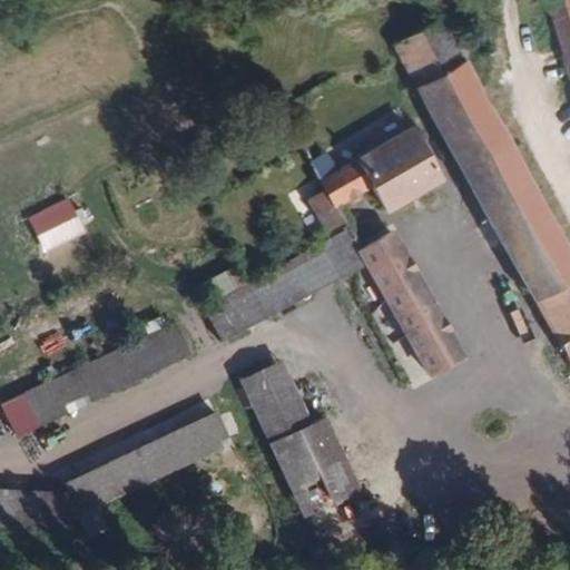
[(569,0),(552,0),(569,60),(569,0)]
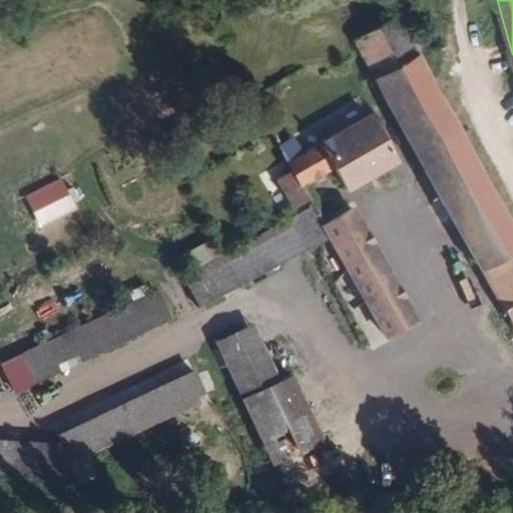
[(512,252),(512,223),(416,49),(422,1),(353,39),(482,271),(512,252)]
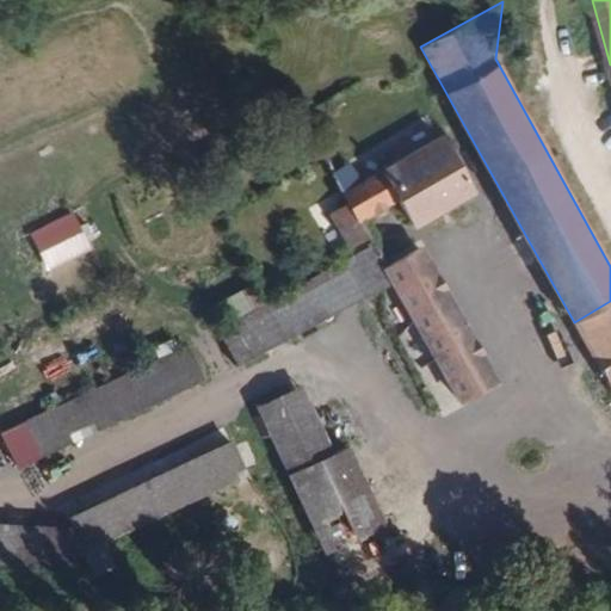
[(471,192),(440,136),(357,181),(349,168),(335,176),(358,217),(397,197),(412,226),(471,192)]
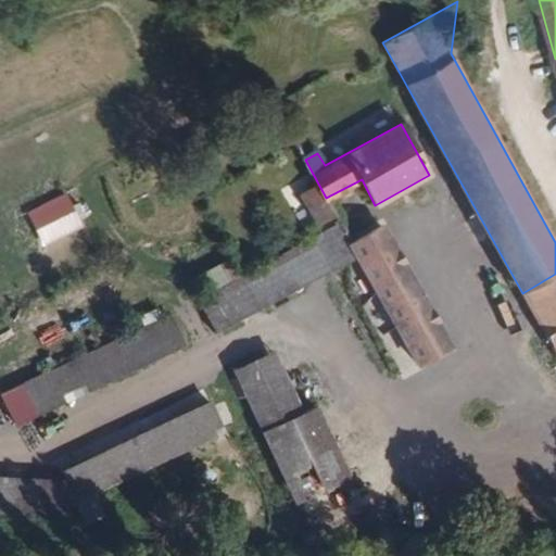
[(219,332),(358,255),(351,241),(338,219),(199,297),(219,332)]
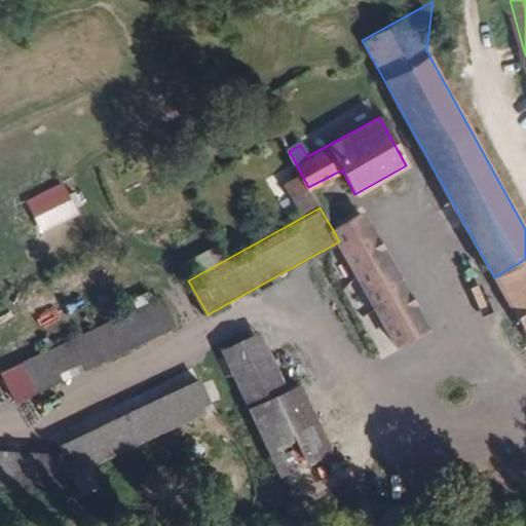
[(426,329),(362,212),(332,228),(339,241),(378,311),(392,338),(397,343),(426,329)]
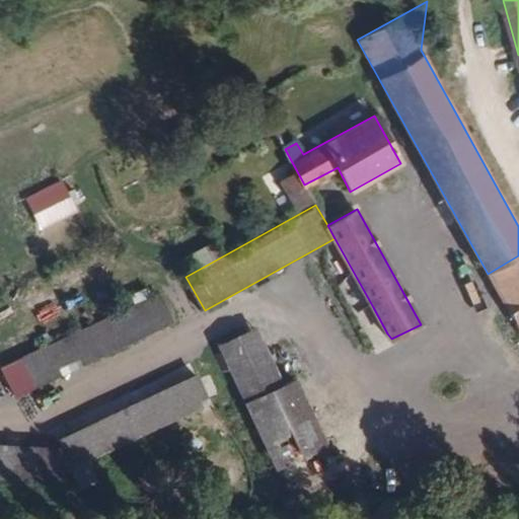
[(518,310),(518,255),(488,274),(511,315),(518,310)]
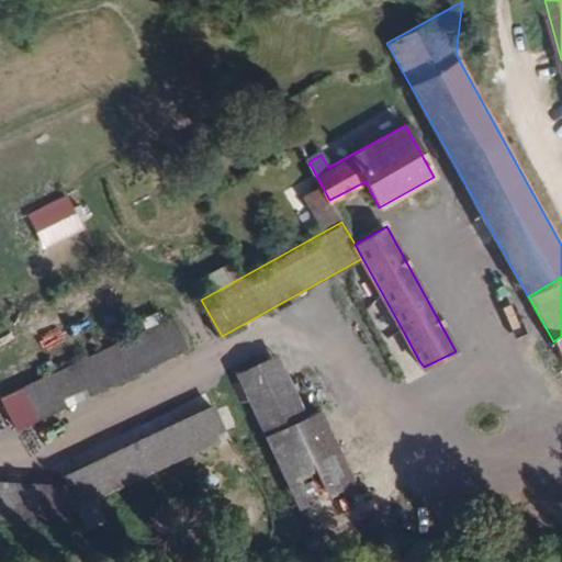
[(37,419),(189,350),(172,315),(21,384),(37,419)]
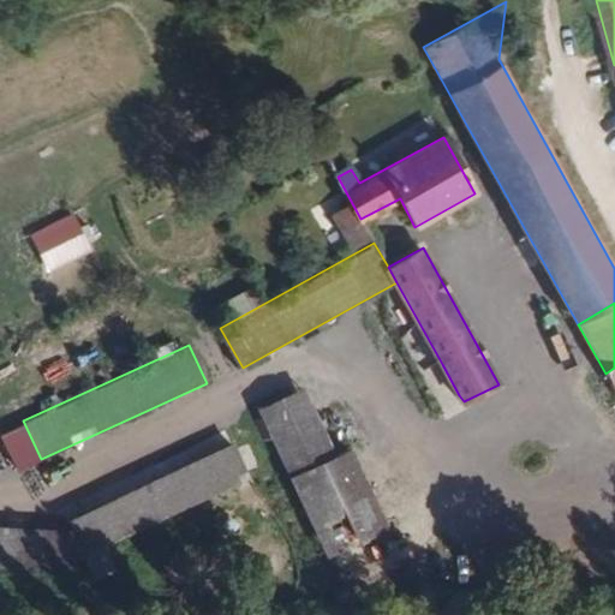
[(459,395),(442,364),(423,376),(440,406),(459,395)]
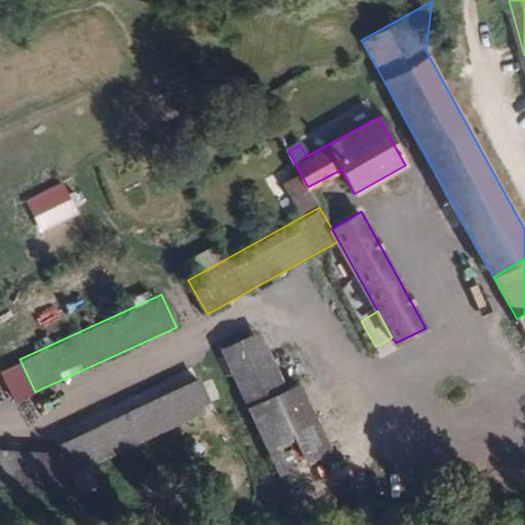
[(288,387),(261,328),(219,348),(294,505),(347,481),(301,382),(288,387)]
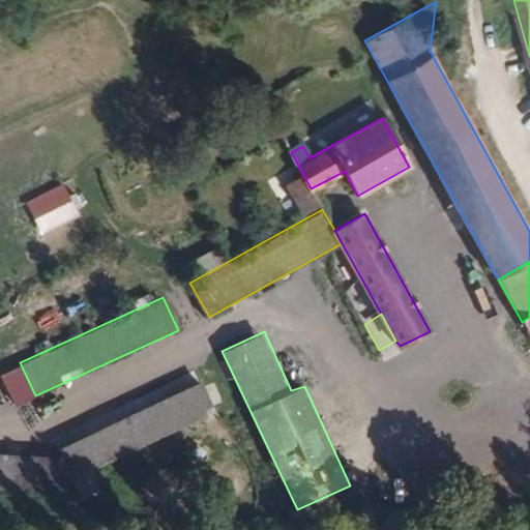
[(74,478),(215,411),(202,381),(58,447),(64,460),(74,478)]
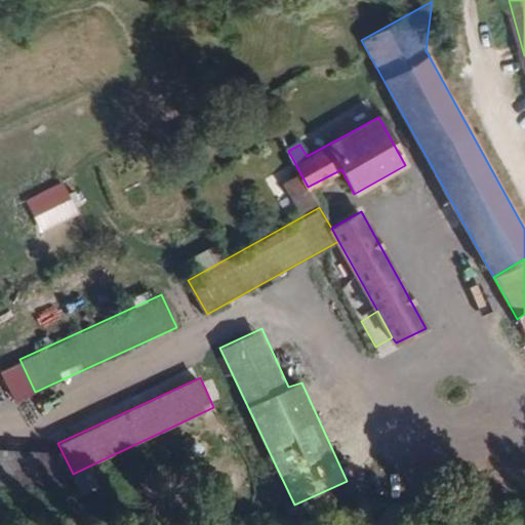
[(0,483),(54,482),(73,474),(64,455),(0,456),(0,483)]
